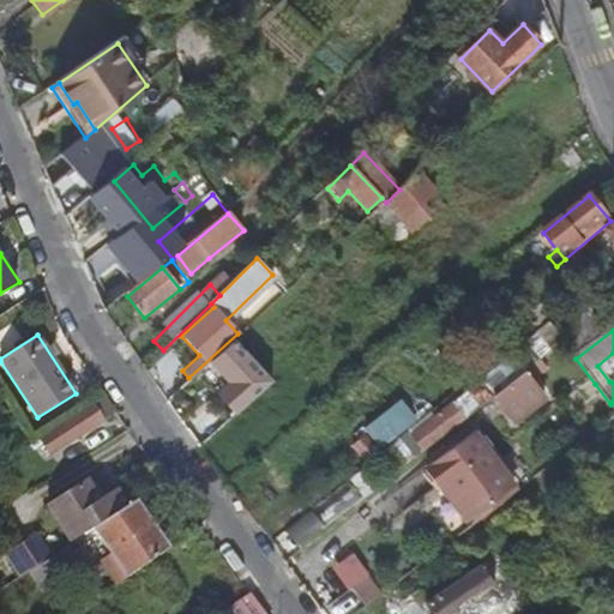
[(163,350),(154,341),(146,347),(156,357),(163,350)]
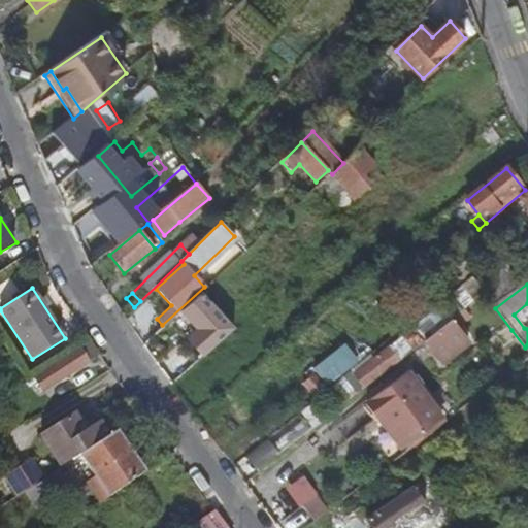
[(192,341),(203,355),(234,328),(202,293),(186,307),(205,330),(192,341)]
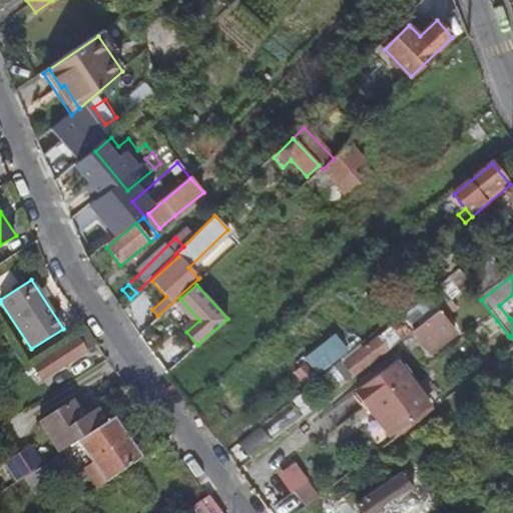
[(459,336),(439,312),(415,332),(433,355),(459,336)]
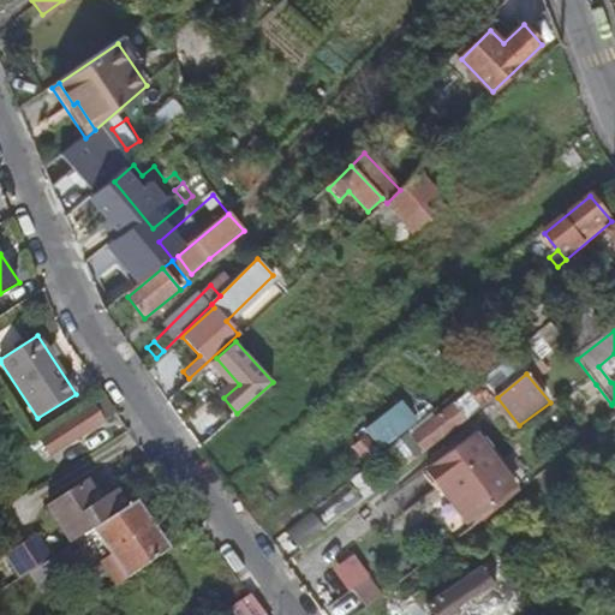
[(387,441),(419,417),(406,399),(372,423),(387,441)]
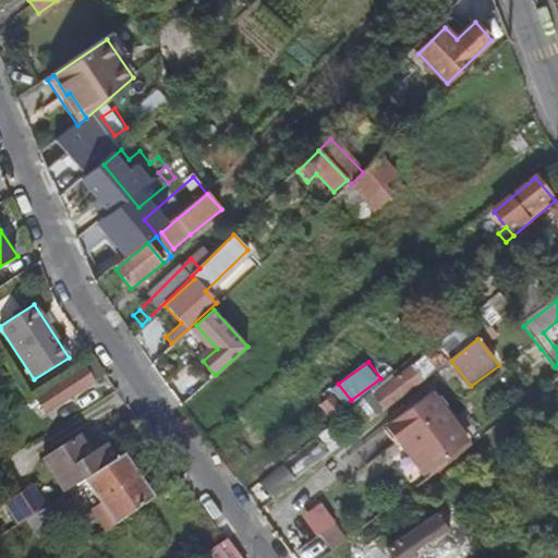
[(77,371),(34,399),(44,414),(93,383),(83,367),(77,371)]
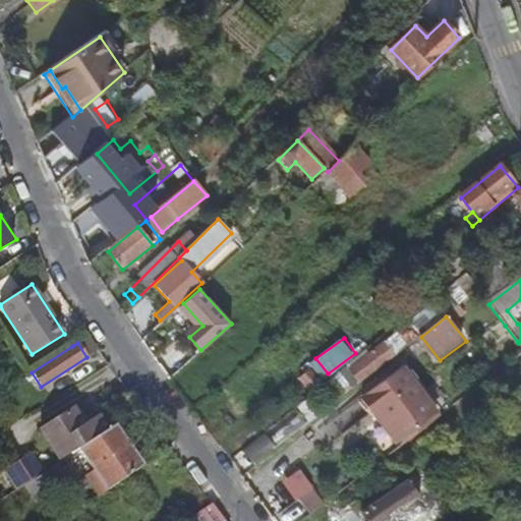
[(388,364),(377,351),(350,373),(361,387),(388,364)]
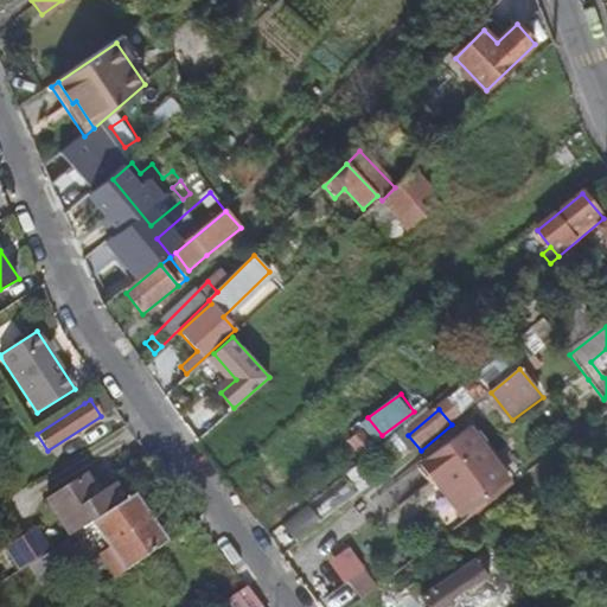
[(492,453),(472,427),(425,461),(439,480),(443,477),(449,485),(492,453)]
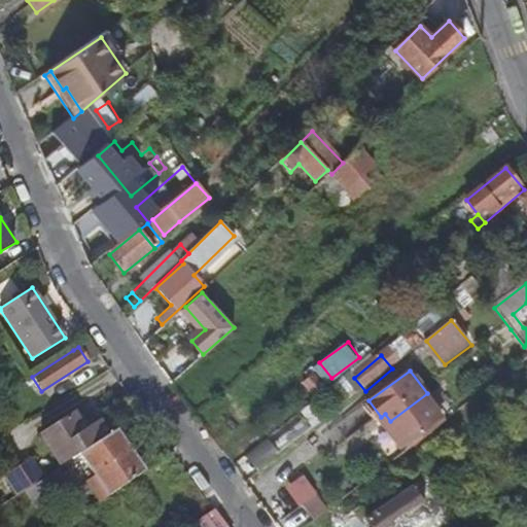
[(444,415),(427,393),(390,421),(407,444),(444,415)]
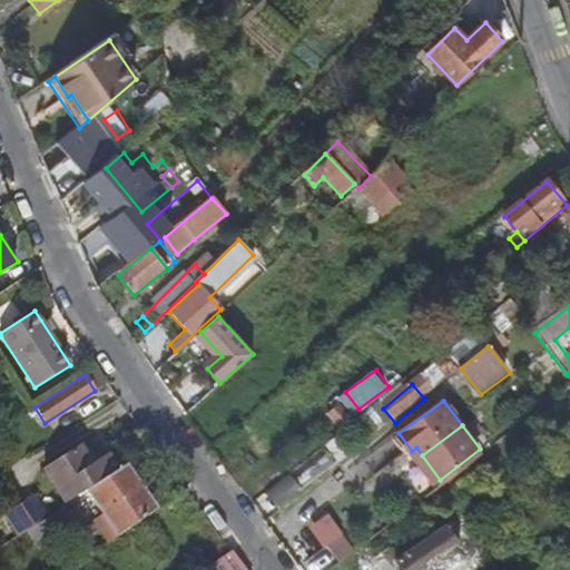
[(440,480),(422,455),(416,448),(412,451),(435,483),(440,480)]
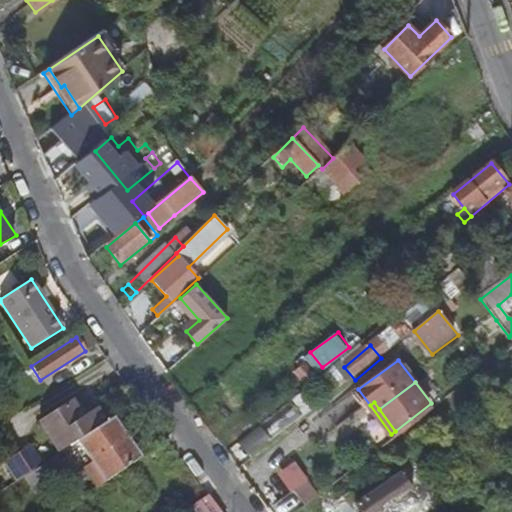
[(78,444),(106,426),(97,413),(88,419),(83,422),(81,417),(77,412),(73,406),(41,426),(45,433),(60,456),(78,444)]
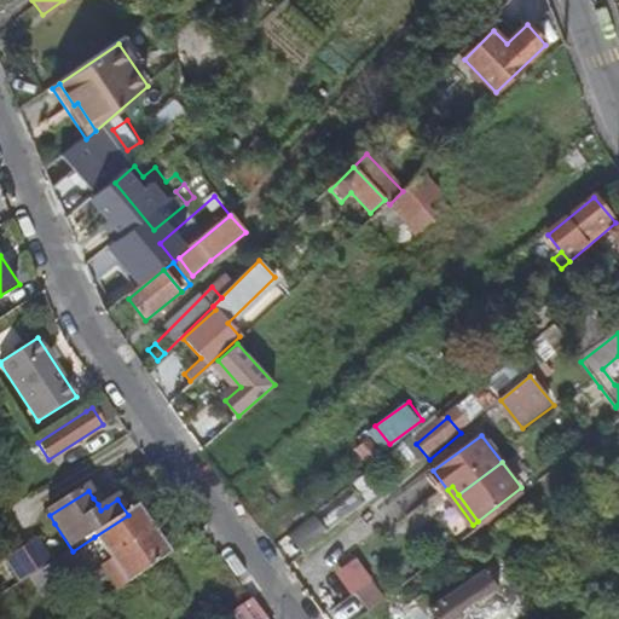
[(128,515),(94,537),(128,585),(148,571),(171,556),(138,509),(128,515)]
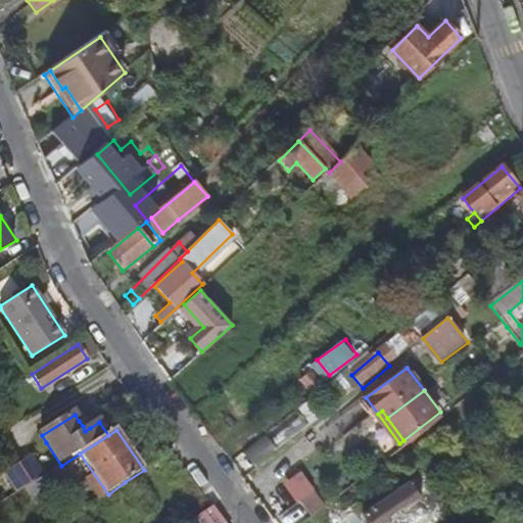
[(80,458),(58,473),(66,483),(88,468),(80,458)]
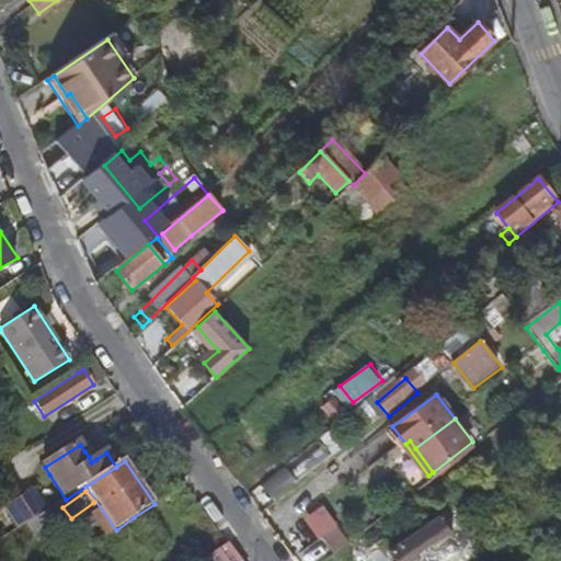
[(8,508),(21,529),(47,513),(33,492),(8,508)]
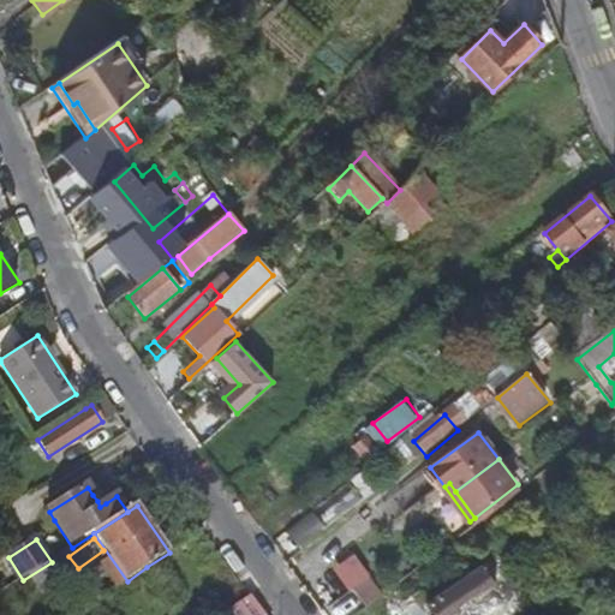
[(525,566),(512,547),(483,568),(482,567),(430,605),(428,602),(411,613),(412,614),(461,614),(497,587),(496,586),(525,566)]
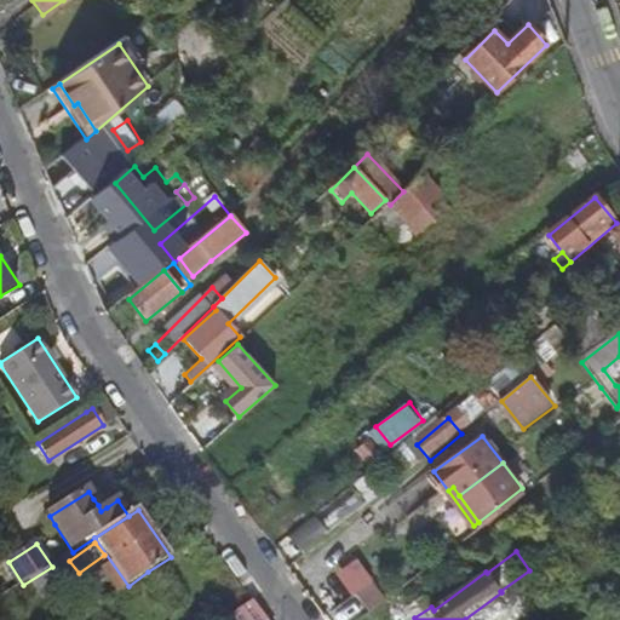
[(342,566),(369,609),(389,597),(361,554),(342,566)]
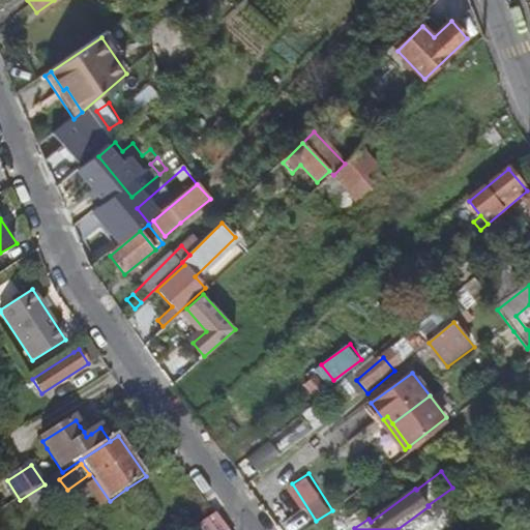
[(67,490),(59,479),(58,476),(45,487),(55,501),(67,491),(67,490)]
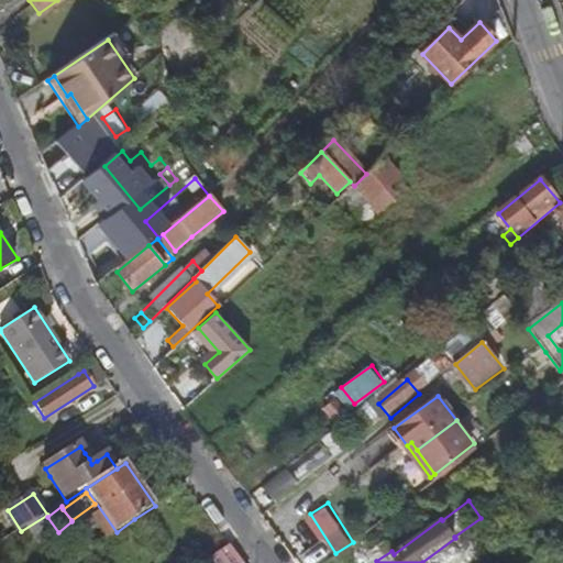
[(324,537),(299,555),(304,562),(320,562),(335,552),(324,537)]
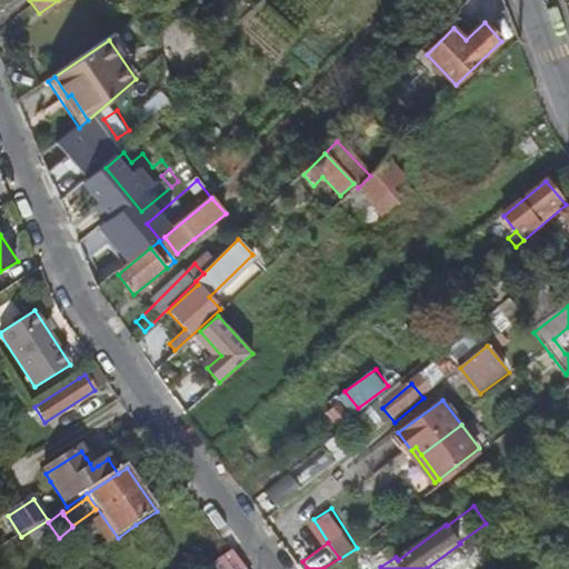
[(396,557),(390,549),(376,560),(380,567),(396,557)]
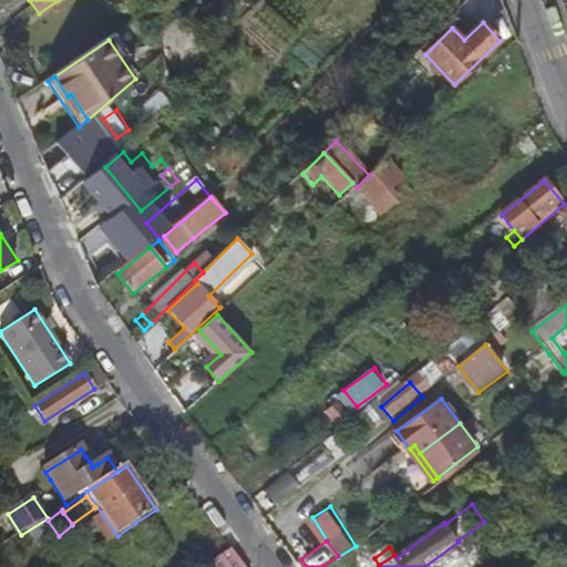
[(227,553),(206,566),(239,566),(238,566),(241,563),(232,549),(227,553)]
